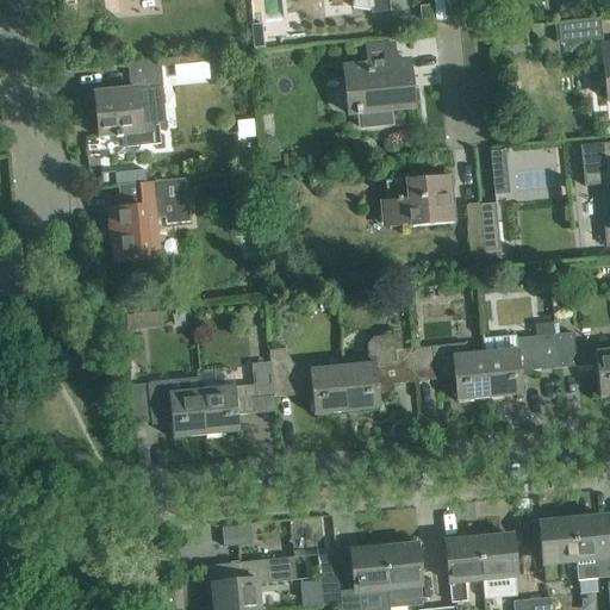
[(374,12),(379,11),(403,8),(402,0),(353,0),(352,8),(371,12),(371,8),(374,8),(374,12)]
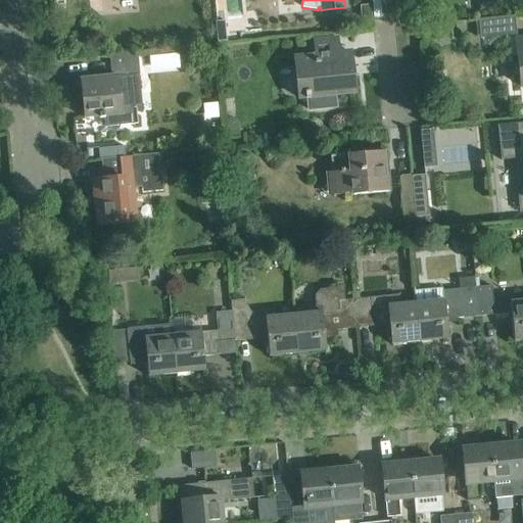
[(517,36),(516,18),(478,20),(479,39),(517,36)]
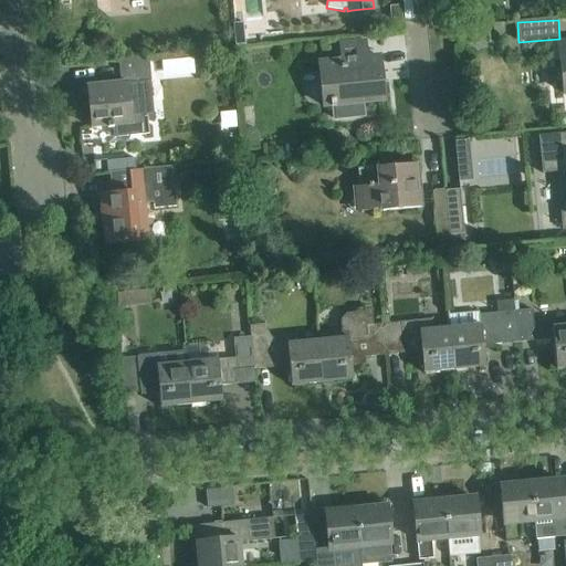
[(248,32),(232,33),(233,44),(249,43),(248,32)]
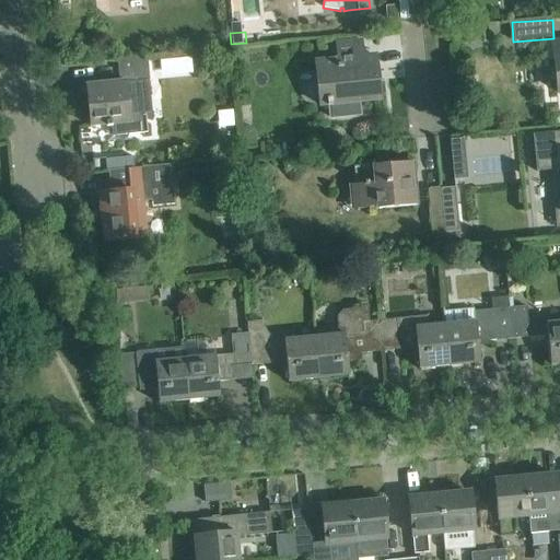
[(322,106),(357,103),(378,101),(378,100),(373,100),(371,73),(375,72),(373,57),(375,57),(374,56),(361,58),(360,42),(361,42),(361,41),(335,44),(337,60),(317,62),(322,106)]
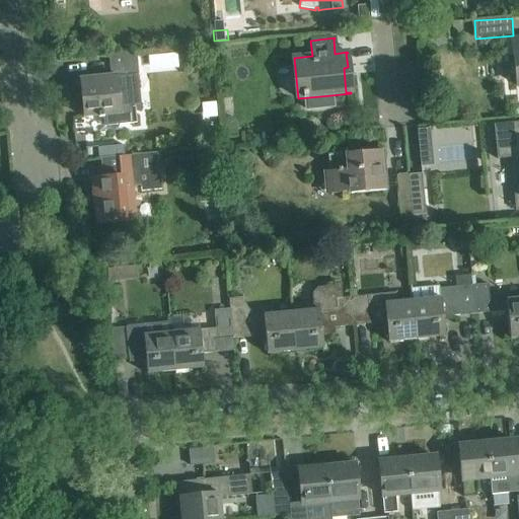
[(136,127),(132,75),(138,74),(136,53),(107,55),(110,76),(80,79),(83,118),(118,114),(119,128),(136,127)]
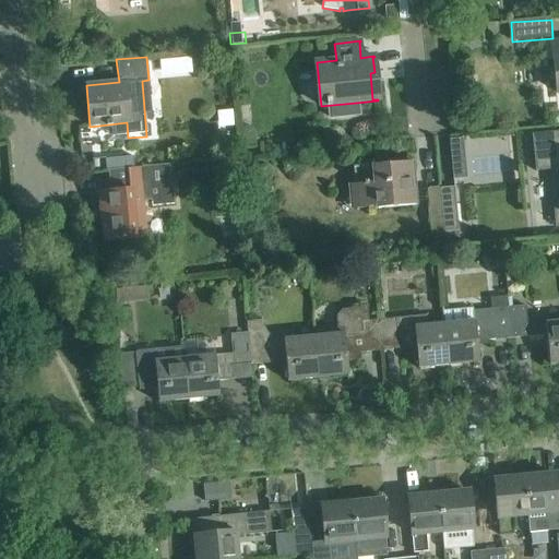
[(558,131),(532,134),(535,171),(552,169),(557,204),(558,203),(558,131)]
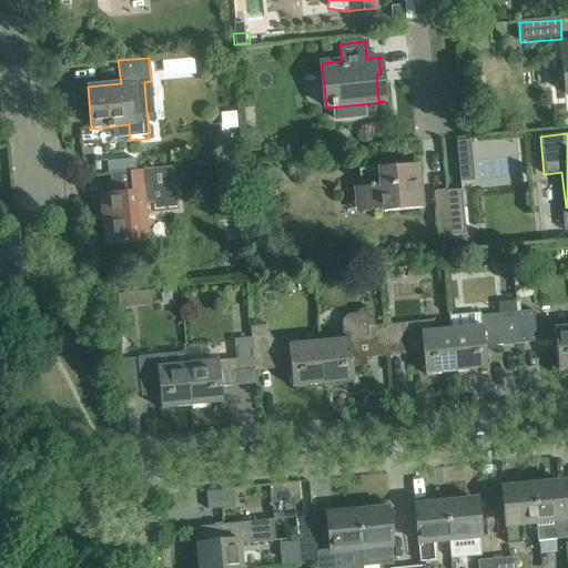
[(470,141),(457,142),(460,182),(474,181),(470,141)]
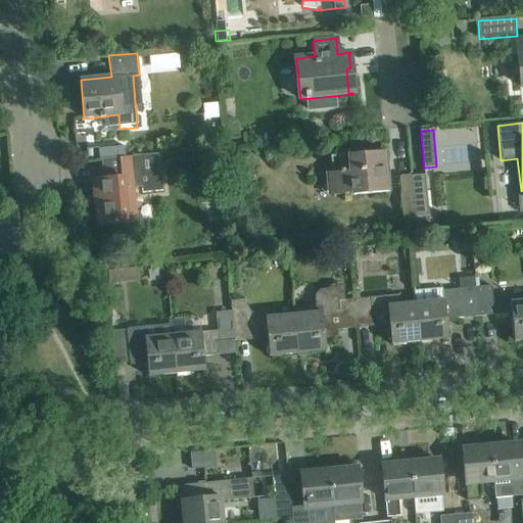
[(125,146),(98,149),(99,160),(101,160),(109,159),(126,157),(125,146)]
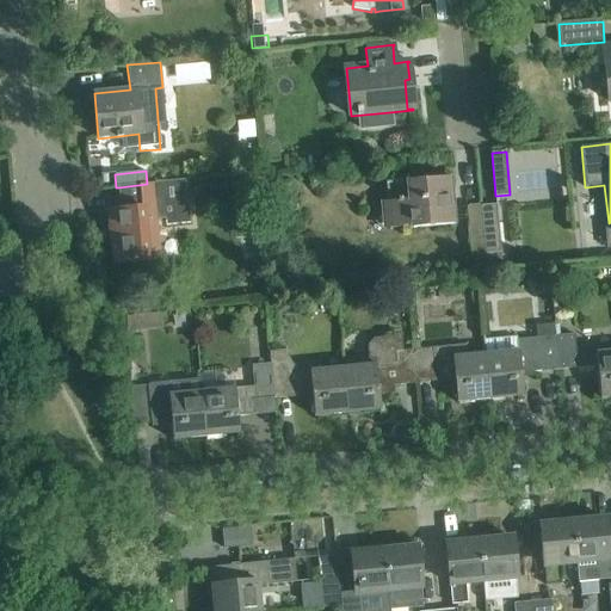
[(390,228),(450,222),(450,226),(451,226),(448,180),(408,184),(408,177),(406,177),(406,180),(386,183),(390,228)]
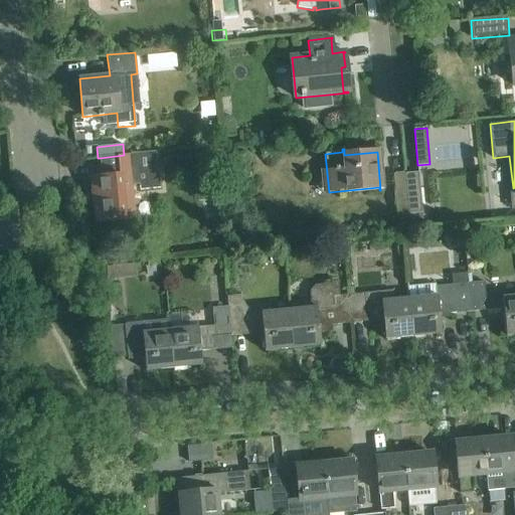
[(128,155),(129,166),(109,168),(110,176),(92,178),(96,222),(126,219),(122,186),(141,185),(140,175),(157,173),(155,152),(128,155)]
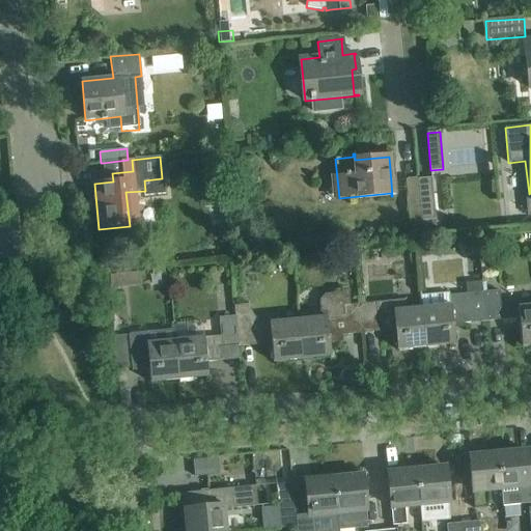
[(431,178),(430,178),(418,179),(422,221),(435,220),(431,178)]
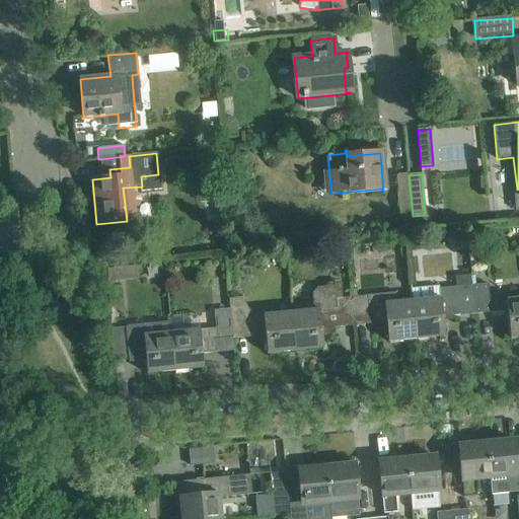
[(412,216),(413,216),(409,175),(396,176),(399,217),(412,216)]
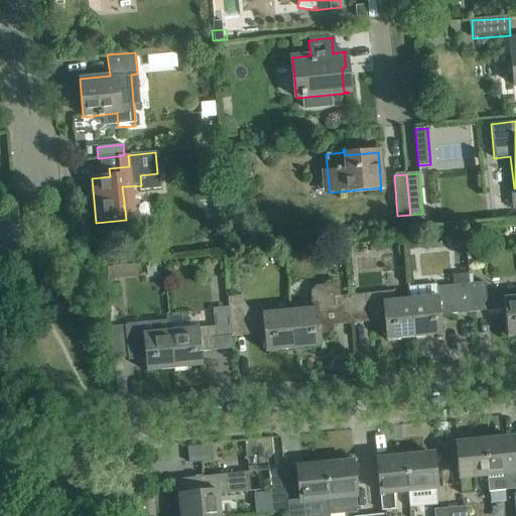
[(421,234),(409,235),(410,249),(422,248),(421,234)]
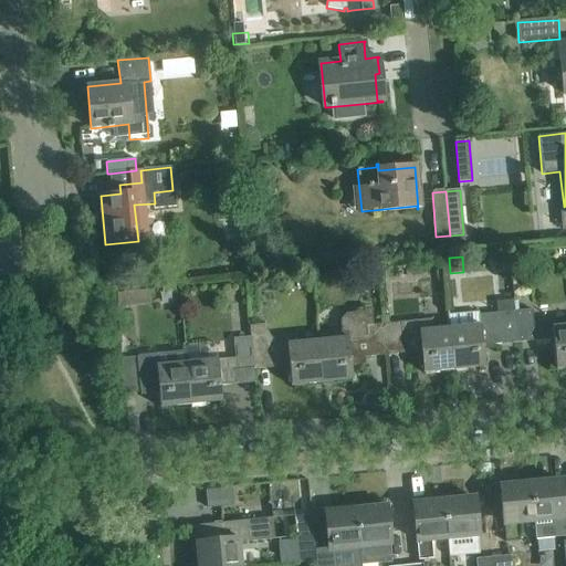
[(532,310),(515,311),(517,343),(523,342),(535,341),(534,328),(532,310)]
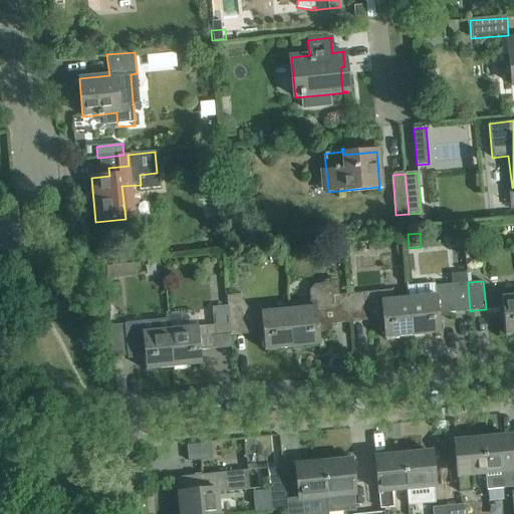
[(311,307),(289,309),(293,347),(320,345),(318,332),(329,331),(329,325),(350,322),(347,294),(340,294),(338,282),(316,285),(310,292),(311,307)]
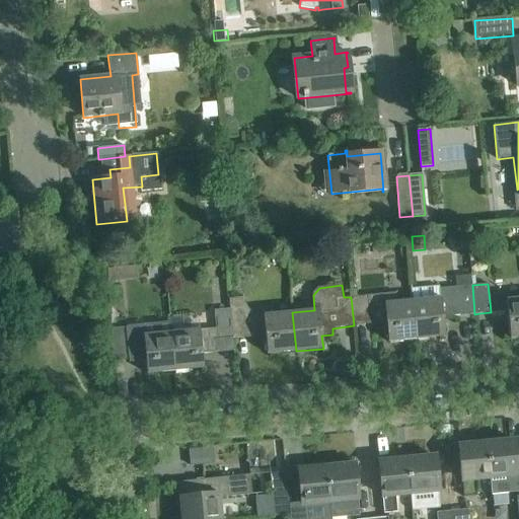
[(439,298),(413,301),(417,340),(444,337),(442,317),(474,314),(472,285),(439,288),(439,298)]
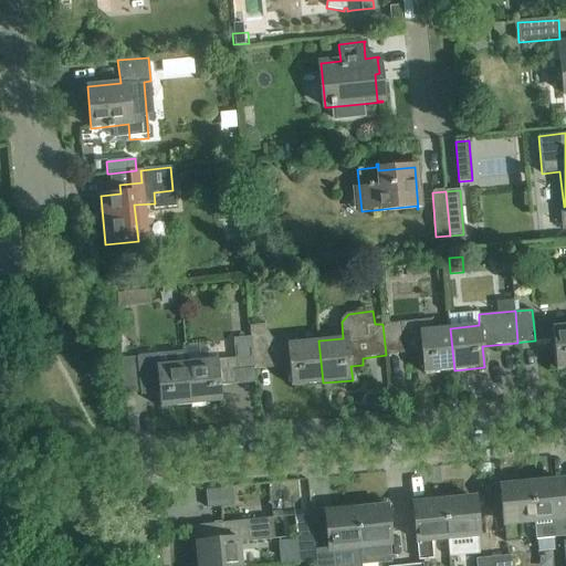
[(419,320),(383,324),(386,355),(390,355),(390,350),(420,348),(422,374),(454,370),(450,328),(420,331),(419,320)]
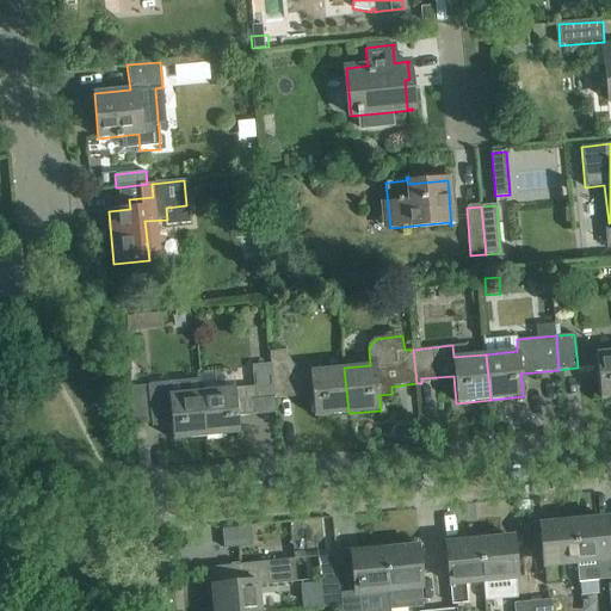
[(288,350),(269,351),(270,363),(272,393),(291,390),(288,353),(288,352),(288,351),(288,350)]
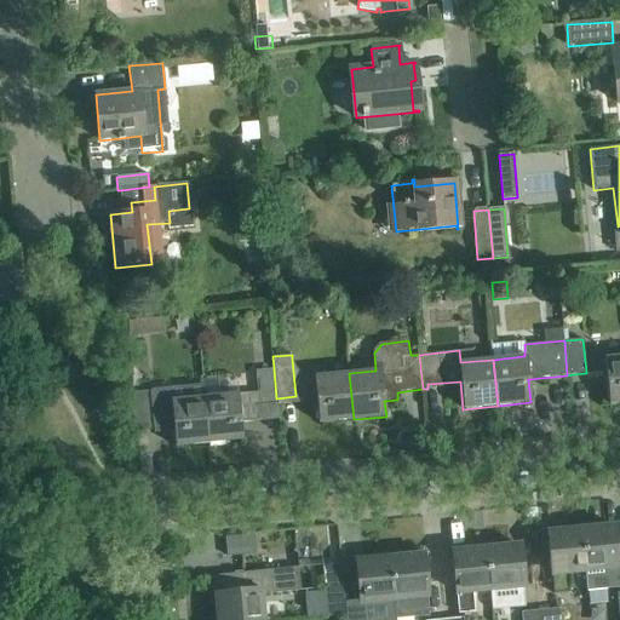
[(619,355),(585,360),(586,373),(606,372),(609,405),(619,402),(619,355)]
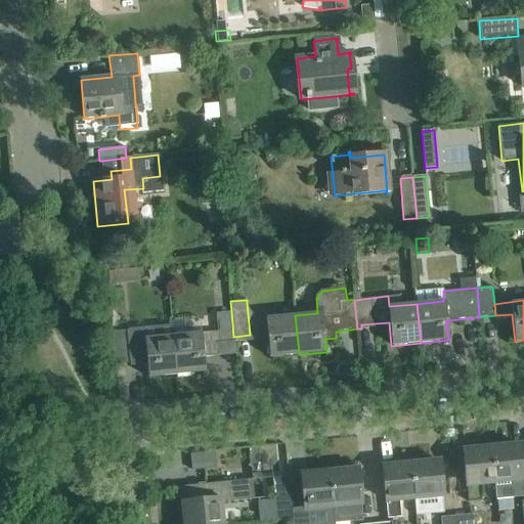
[(175,375),(205,372),(204,357),(214,356),(212,345),(234,343),(233,337),(231,311),(170,318),(171,322),(172,336),(175,375)]
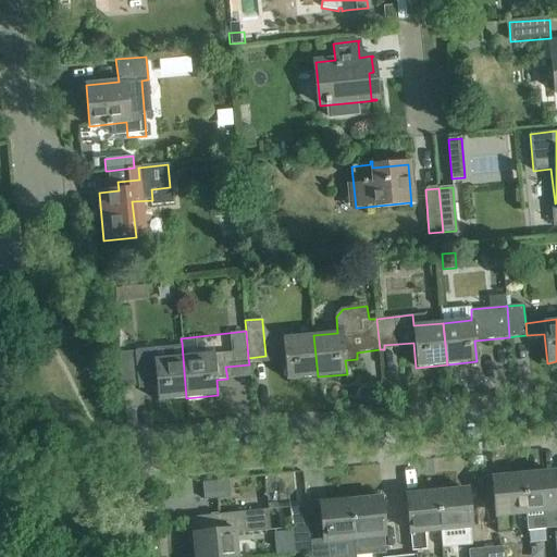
[(313,335),(265,339),(268,362),(284,360),(286,380),(318,376),(313,335)]
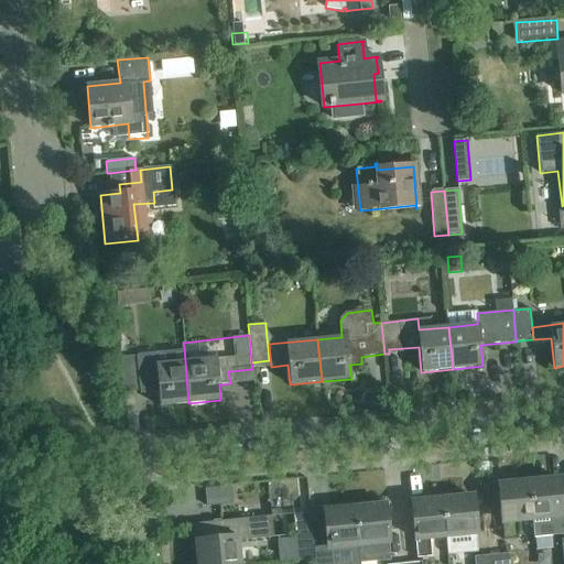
[(184,347),(119,355),(122,389),(139,387),(140,391),(158,389),(160,407),(188,403),(185,361),(184,347)]
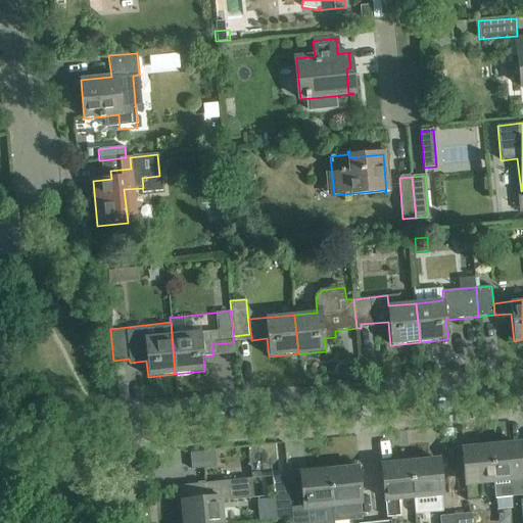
[(519,444),(490,447),(493,481),(509,480),(511,497),(522,496),(522,495),(521,478),(522,478),(519,444)]
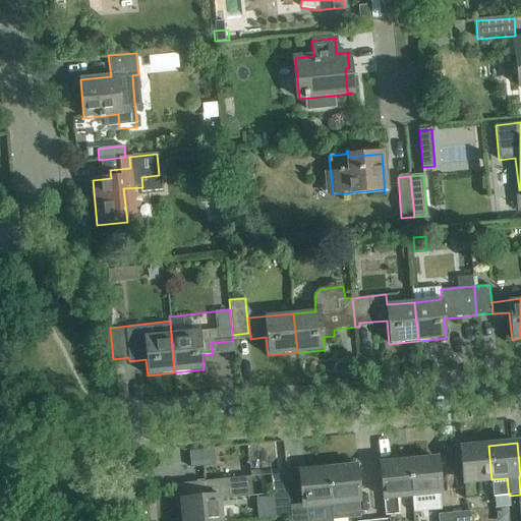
[(491,479),(488,446),(460,449),(463,481),(464,481),(466,500),(478,499),(477,481),(491,479)]
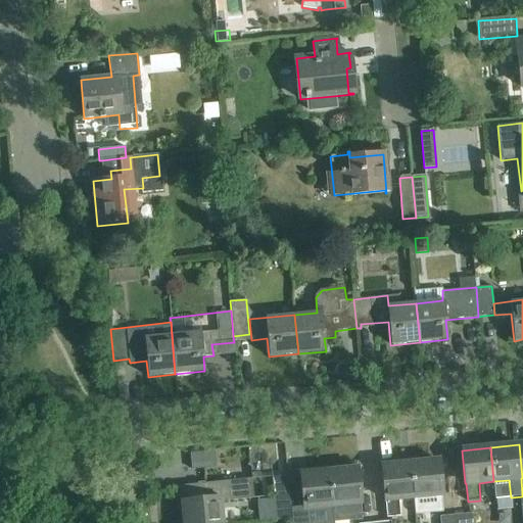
[(409,464),(413,497),(427,496),(429,514),(442,513),(440,494),(441,494),(438,461),(409,464)]
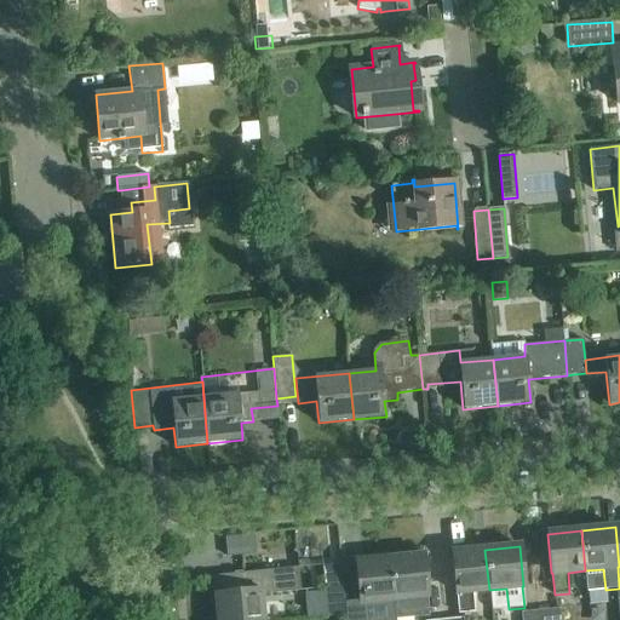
[(489,590),(484,550),(452,552),(458,615),(475,613),(472,591),(489,590)]
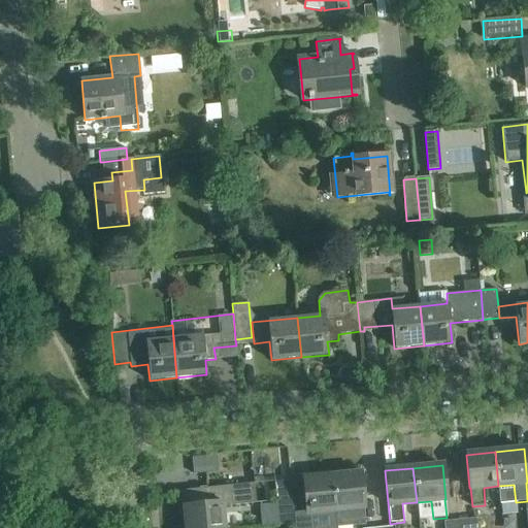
[(360,473),(330,475),(334,510),(350,508),(351,527),(365,526),(363,507),(364,506),(360,473)]
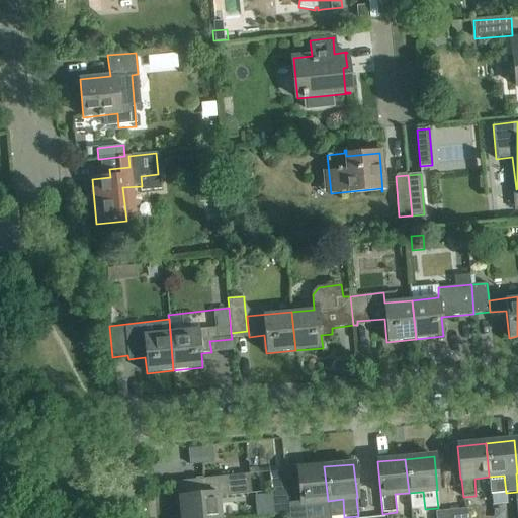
[(328,501),(324,466),(297,469),(300,502),(301,502),(303,517),(315,517),(314,502),(328,501)]
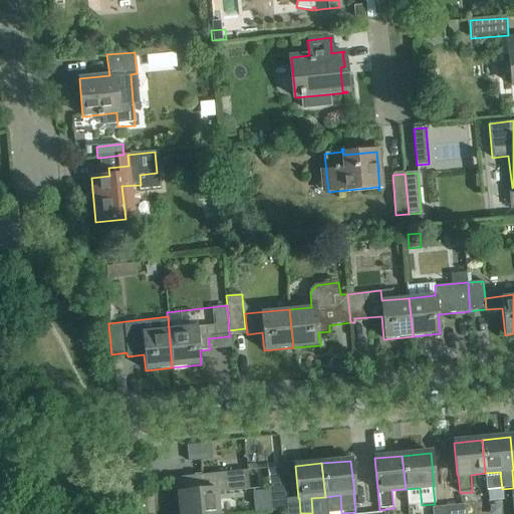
[(286,510),(282,469),(269,470),(273,512),(286,510)]
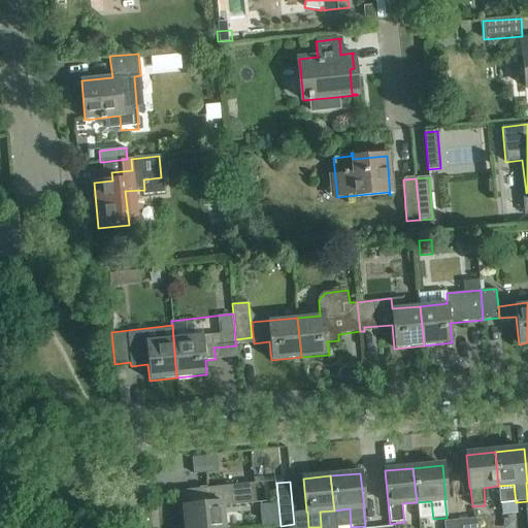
[(184,527),(225,527),(223,506),(256,503),(254,484),(180,491),(184,527)]
